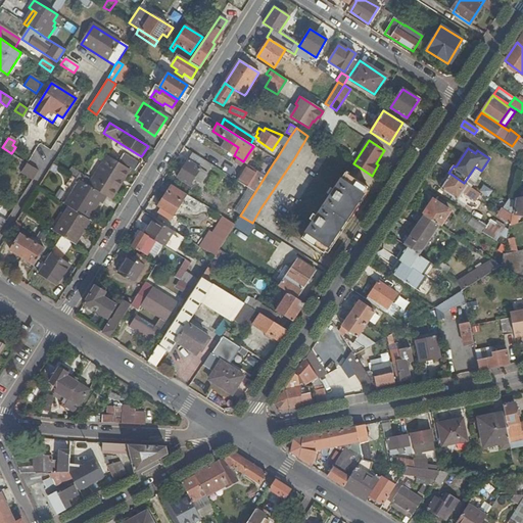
[(210,164),(191,152),(176,177),(189,185),(193,179),(199,183),(210,164)]
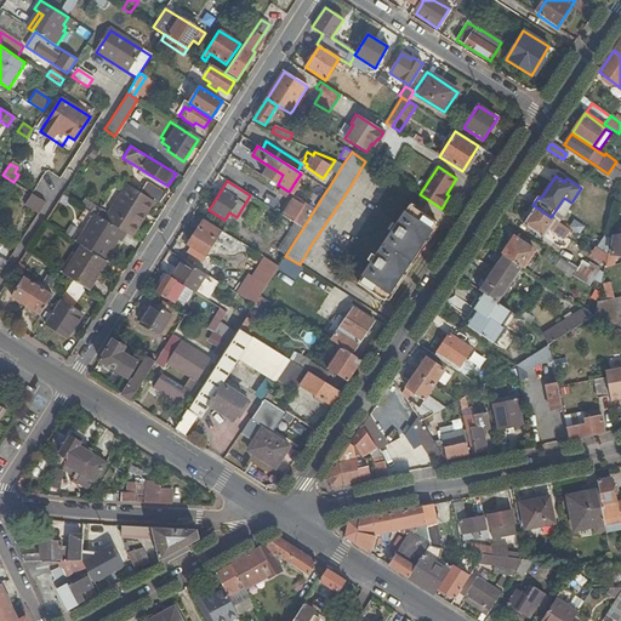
[(142,192),(160,203),(165,194),(147,182),(142,192)]
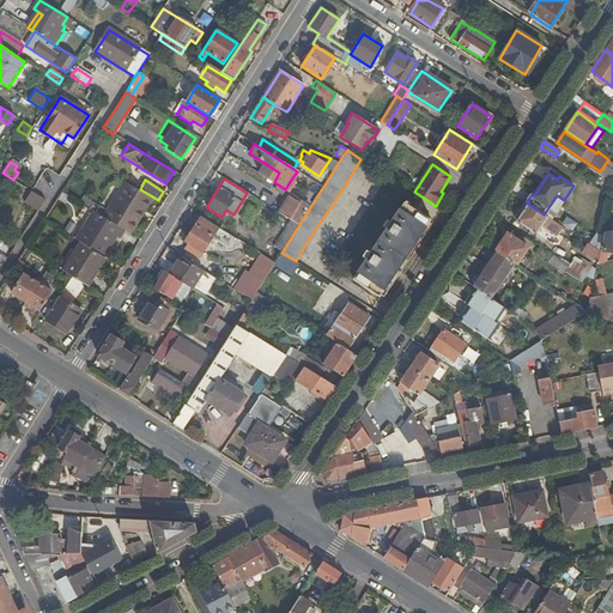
[(125,231),(129,234),(139,218),(137,216),(144,206),(145,207),(151,199),(125,182),(107,211),(98,206),(95,212),(125,231)]
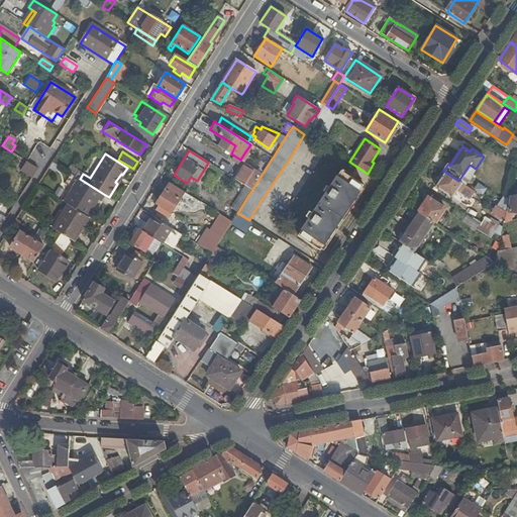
[(265,154),(255,170),(262,175),(272,159),(265,154)]
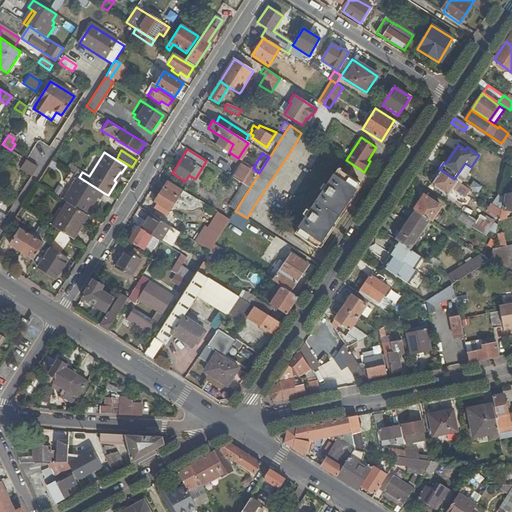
[(20,168),(31,176),(37,167),(26,160),(20,168)]
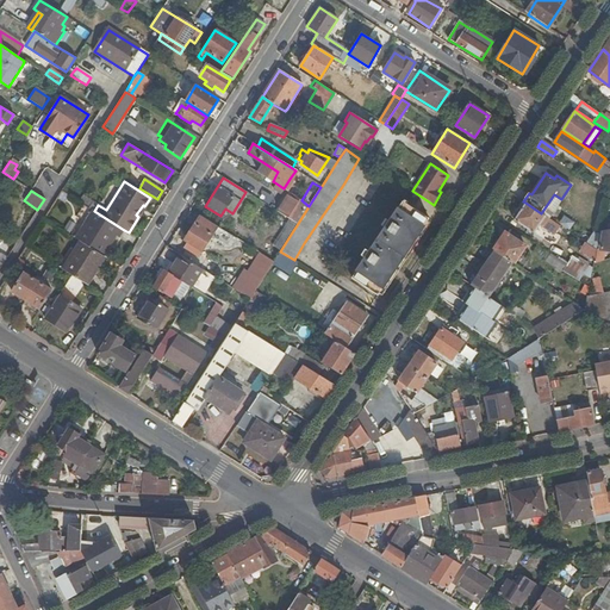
[(63,204),(68,195),(62,192),(56,199),(63,204)]
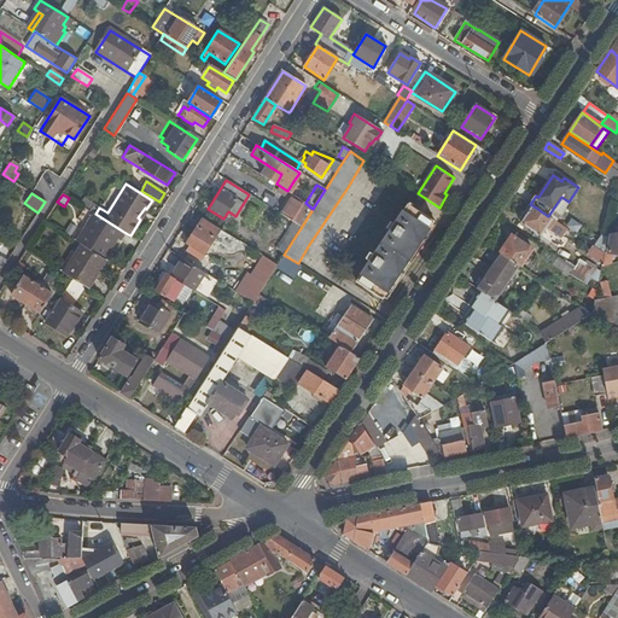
[(295,197),(292,194),(280,214),(283,215),(295,197)]
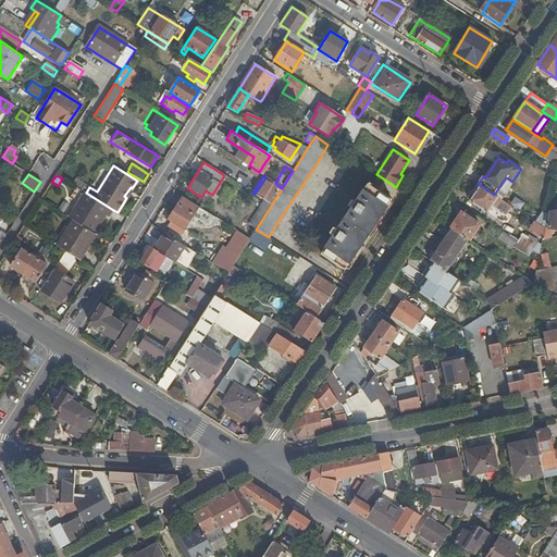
[(275,183),(265,177),(255,194),(264,201),(271,206),(282,188),(275,183)]
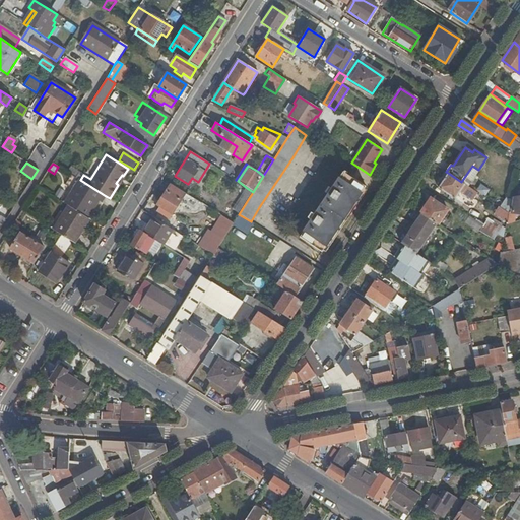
[(470,182),(478,170),(472,166),(461,182),(464,183),(466,179),(470,182)]
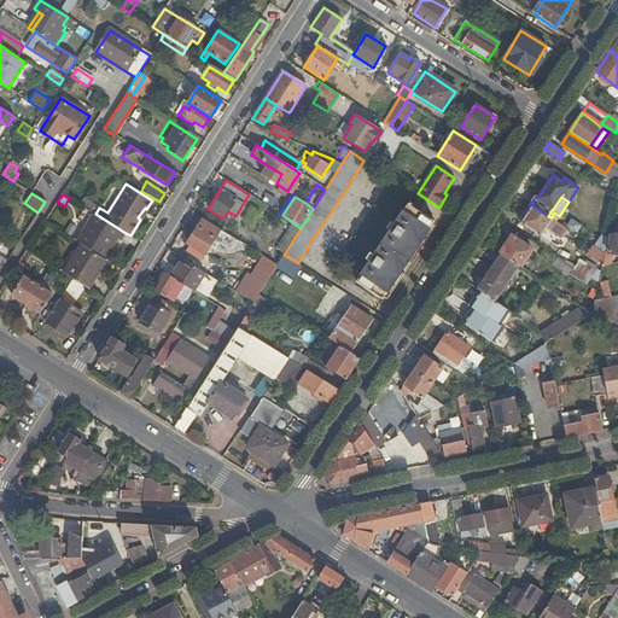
[(356,281),(383,299),(391,286),(435,221),(412,207),(413,203),(409,200),(394,223),(390,221),(386,227),(390,229),(374,255),(369,251),(365,258),(369,261),(356,281)]
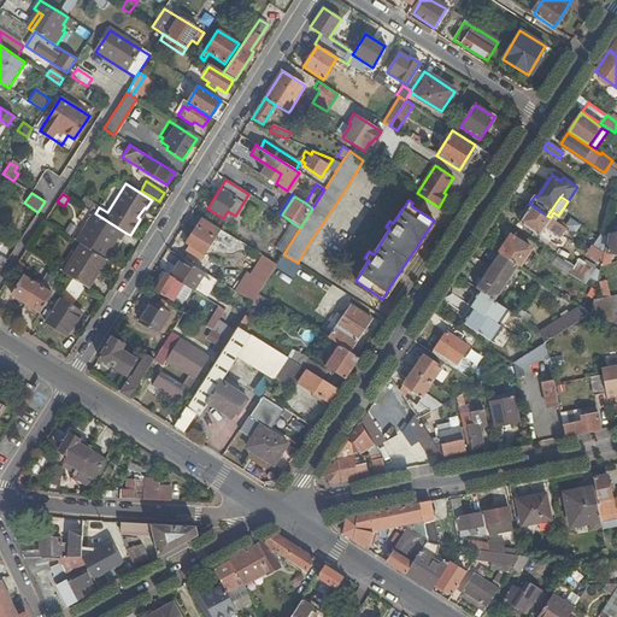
[(547,216),(532,205),(521,223),(540,236),(552,218),(551,217),(547,216)]
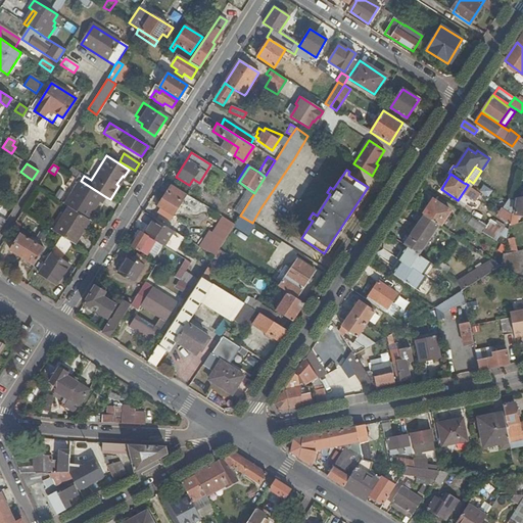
[(70,208),(88,219),(98,202),(101,204),(106,197),(81,181),(80,181),(64,204),(70,208)]
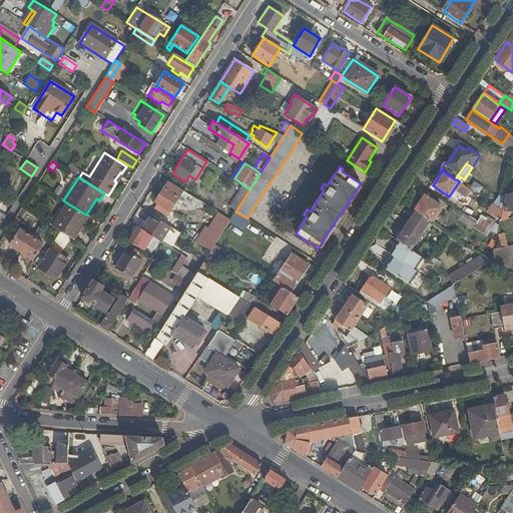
[(169,210),(181,191),(167,182),(155,201),(169,210)]
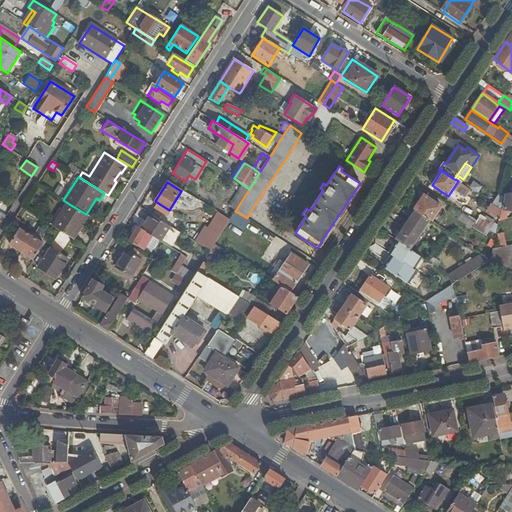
[(471,190),(461,183),(456,189),(466,196),(471,190)]
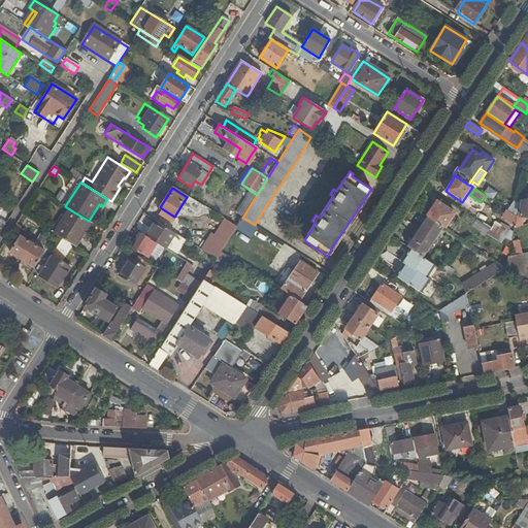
[(246,197),(253,201),(257,195),(251,191),(246,197)]
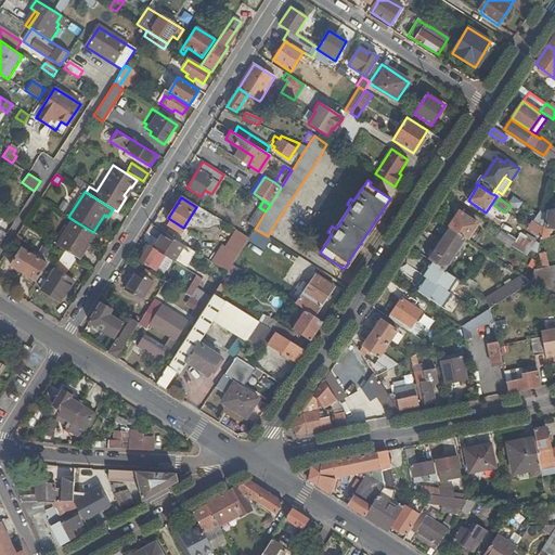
[(248,224),(255,229),(266,211),(259,207),(248,224)]
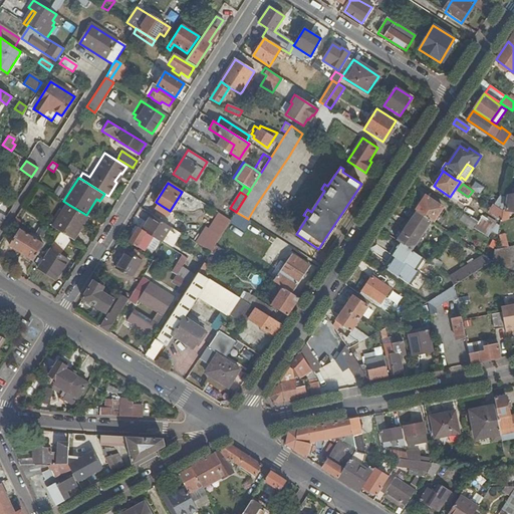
[(506,209),(503,209),(502,211),(501,218),(500,221),(508,219),(510,210),(513,211),(513,210),(513,193),(508,195),(506,209)]
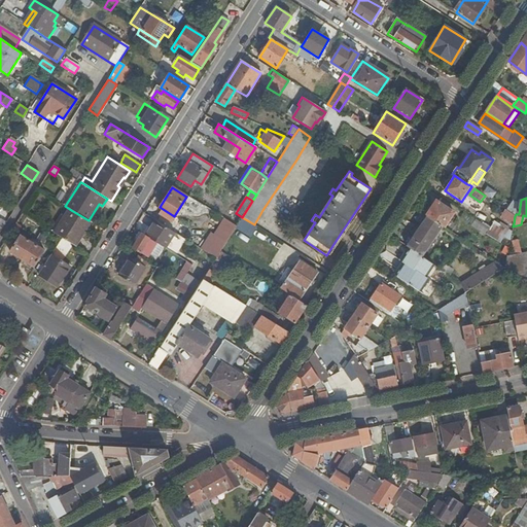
[(444,226),(444,227),(454,213),(436,201),(426,216),(444,226)]
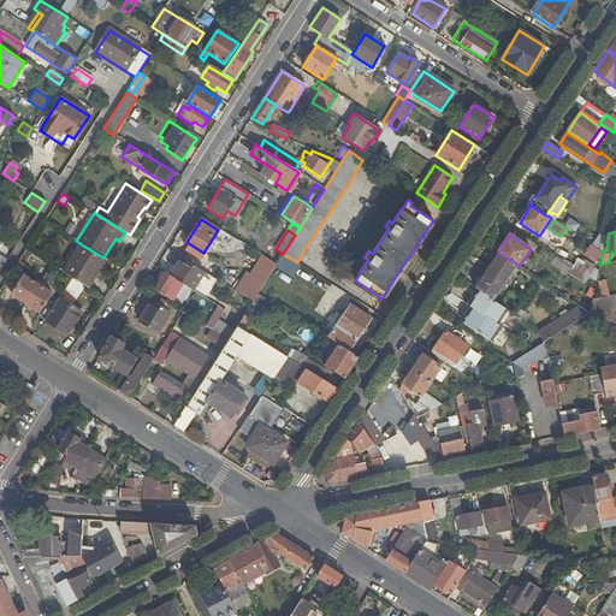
[(175,244),(170,250),(181,256),(202,271),(206,264),(175,244)]
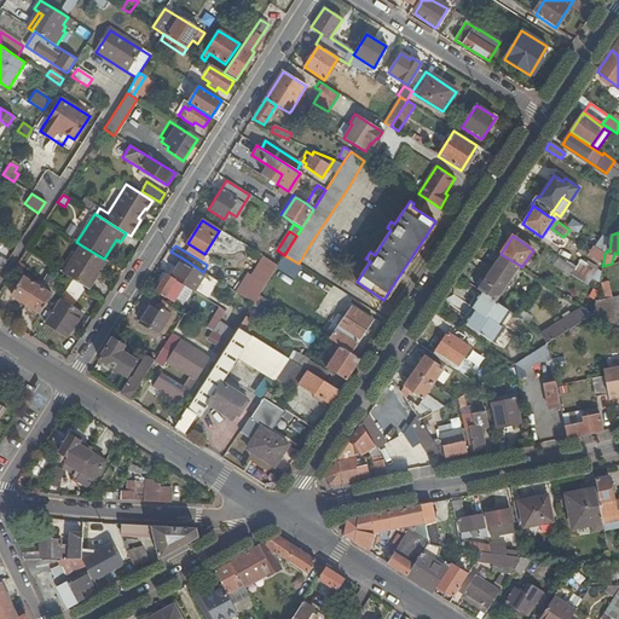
[(73,278),(87,288),(105,260),(104,259),(84,247),(67,275),(73,278)]
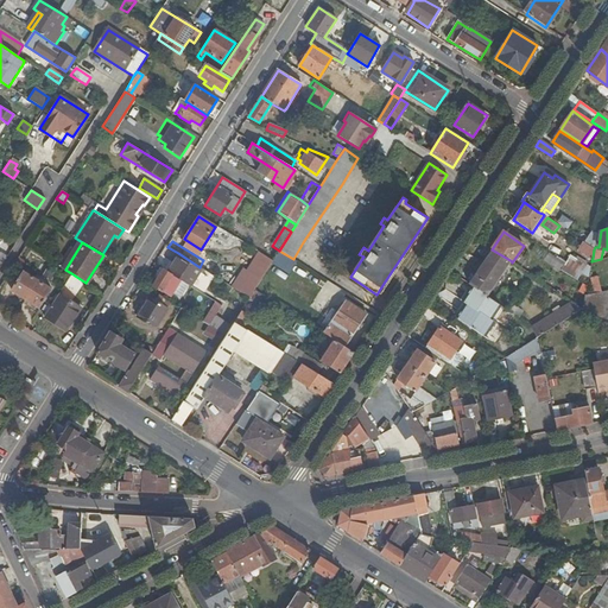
[(593,258),(594,249),(583,242),(580,248),(593,258)]
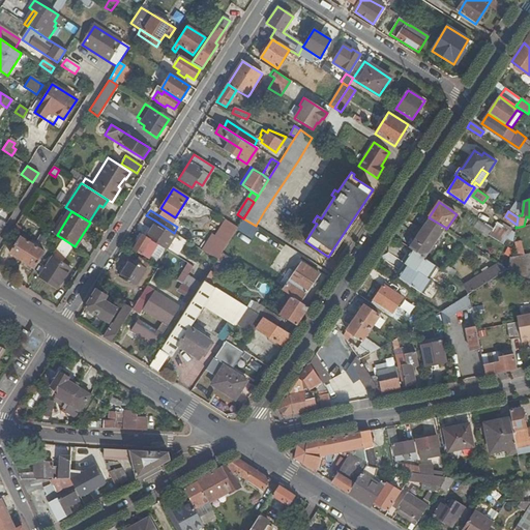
[(429,217),(409,247),(412,249),(425,259),(446,228),(429,217)]
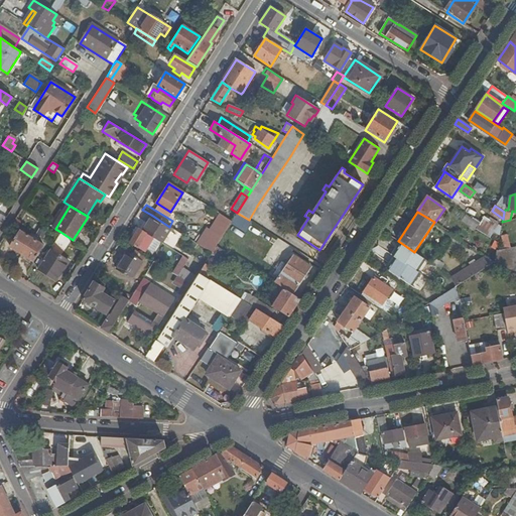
[(242,231),(249,220),(237,213),(233,219),(231,222),(231,224),(242,231)]
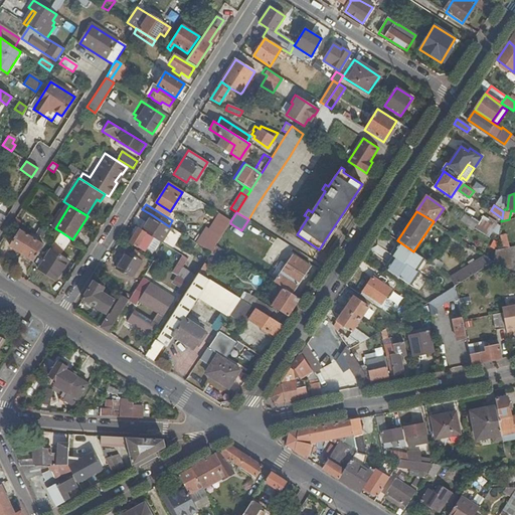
[(169,226),(151,214),(141,229),(153,237),(159,241),(162,242),(171,227),(169,226)]
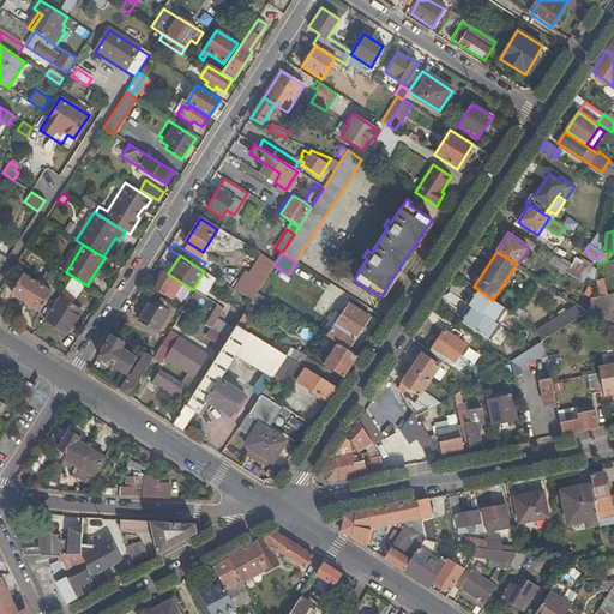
[(570,266),(555,256),(551,263),(566,272),(570,266)]
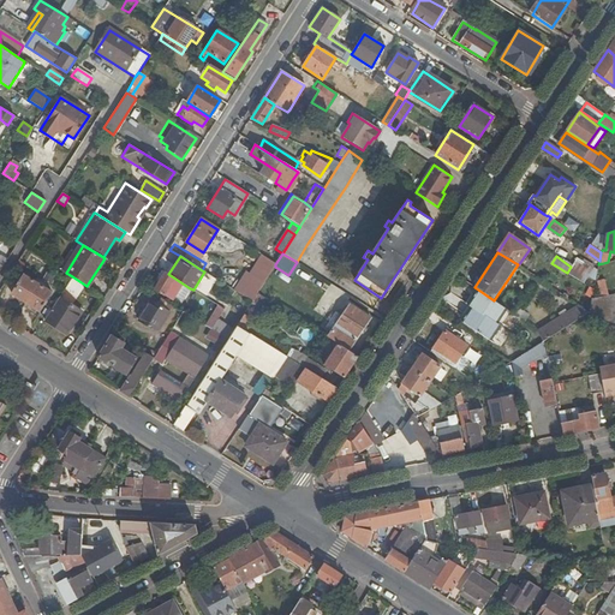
[(105,258),(87,286),(89,288),(107,260),(105,258)]
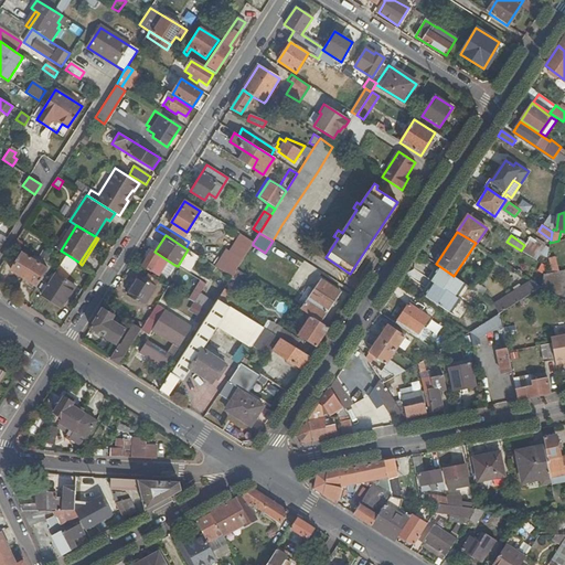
[(545,266),(548,252),(531,242),(523,253),(545,266)]
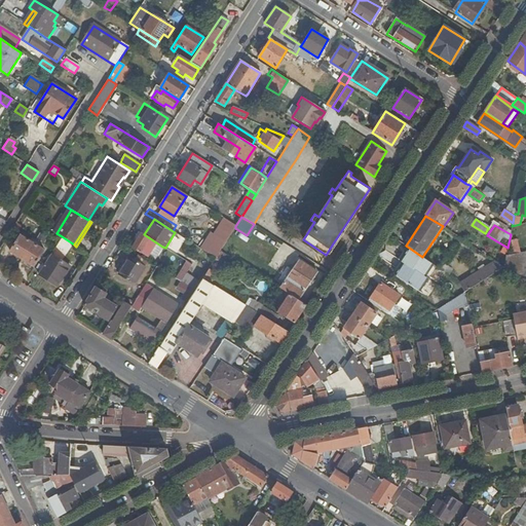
[(136,240),(132,248),(146,258),(148,256),(156,242),(144,234),(141,232),(139,231),(134,238),(136,240)]
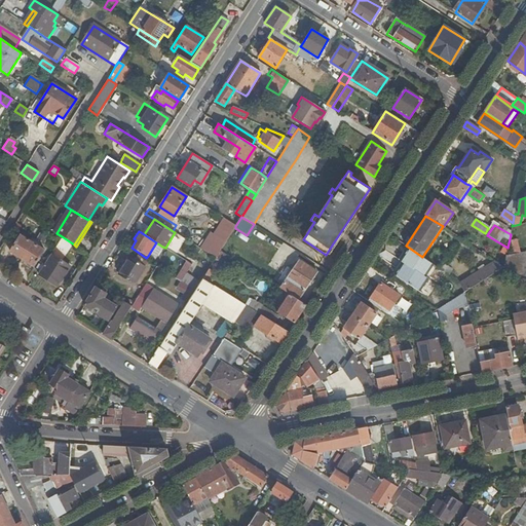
[(9,252),(33,267),(44,251),(21,235),(16,242),(12,240),(11,242),(14,245),(9,252)]
